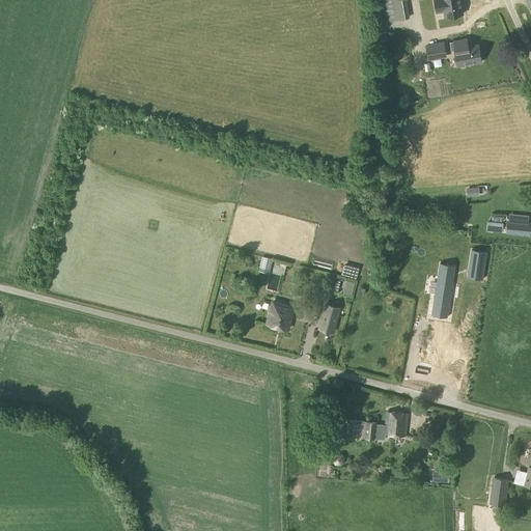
[(379,0),(382,12),(408,8),(406,0),(379,0)]
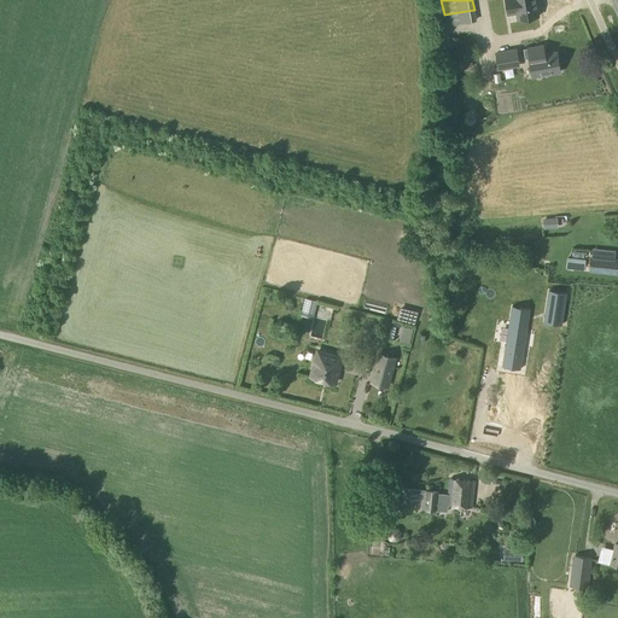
[(536,17),(534,0),(503,0),(506,13),(516,12),(517,19),(536,17)]
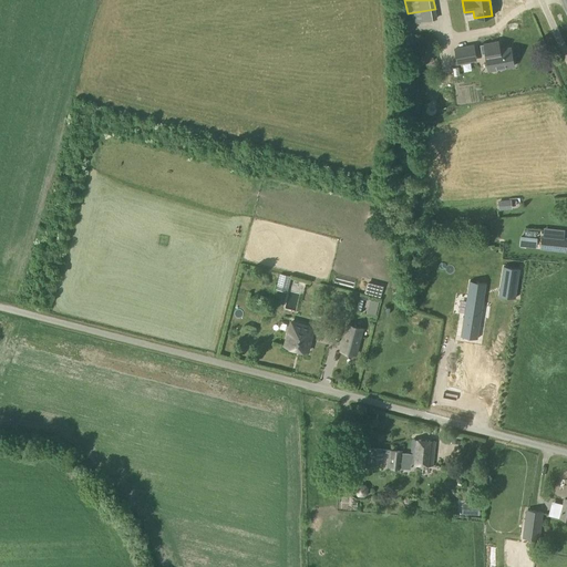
[(521,31),(518,26),(516,27),(512,18),(500,23),(506,38),(521,31)]
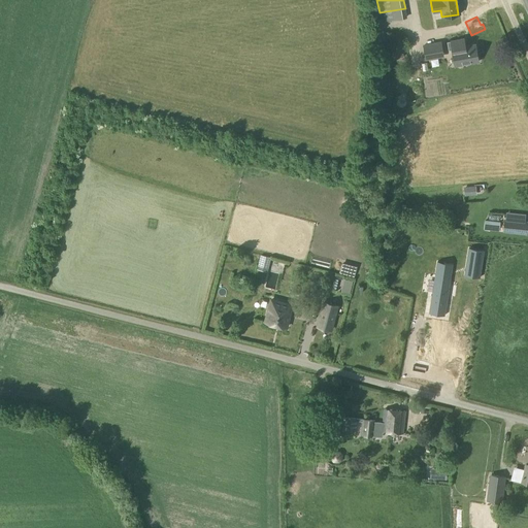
[(447,41),(449,50),(451,50),(454,67),(480,62),(476,43),(465,45),(464,37),(450,40),(451,41),(447,41)]
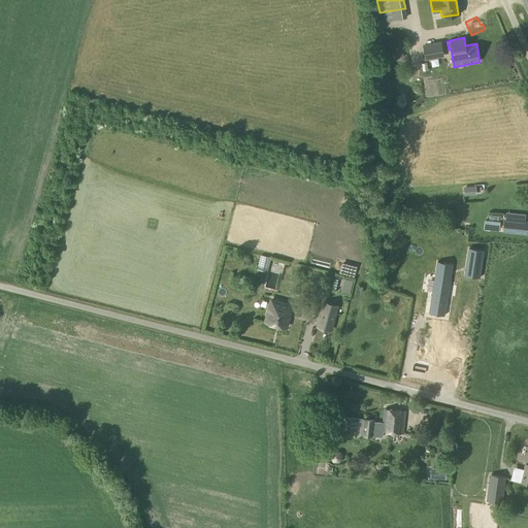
[(441,41),(423,44),(425,60),(443,57),(441,41)]
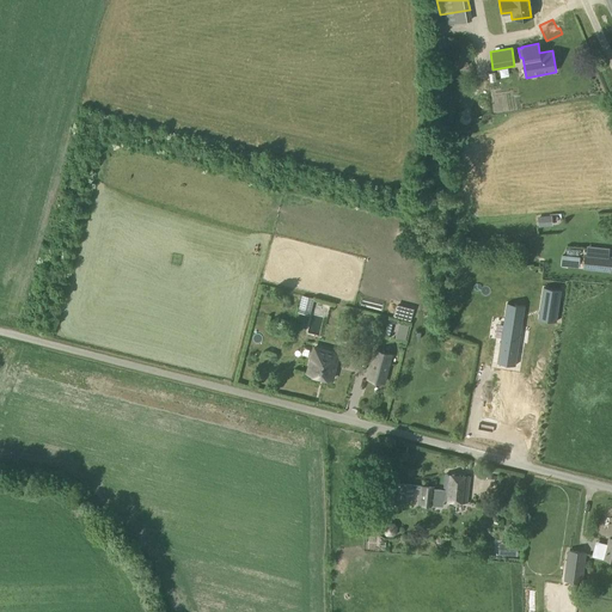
[(539,216),(537,216),(538,227),(550,226),(549,215),(539,216)]
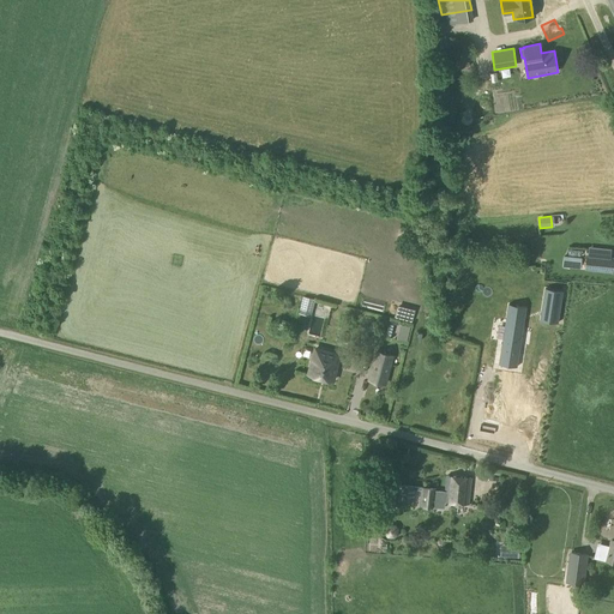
[(589,256),(587,256),(584,270),(613,274),(613,260),(613,257),(611,258),(594,256),(589,256)]
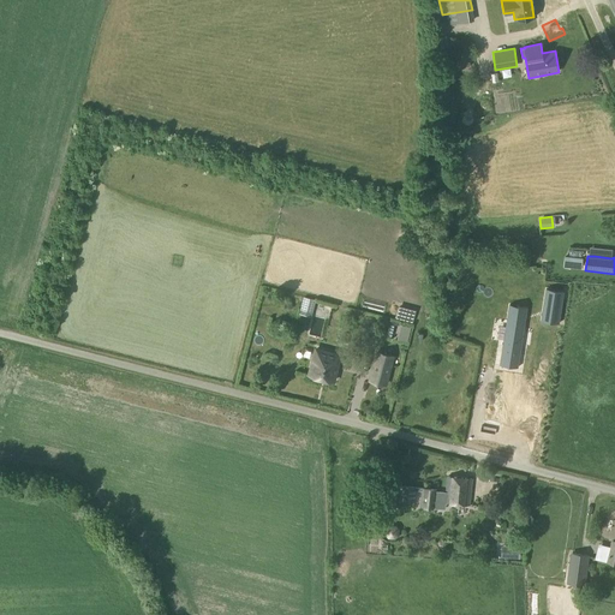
[(563,291),(545,288),(541,321),(559,324),(563,291)]
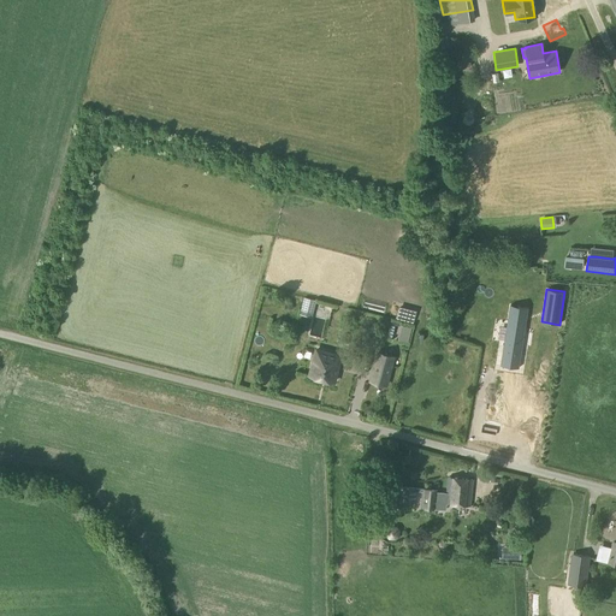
[(313,313),(315,302),(303,298),(301,311),(313,313)]
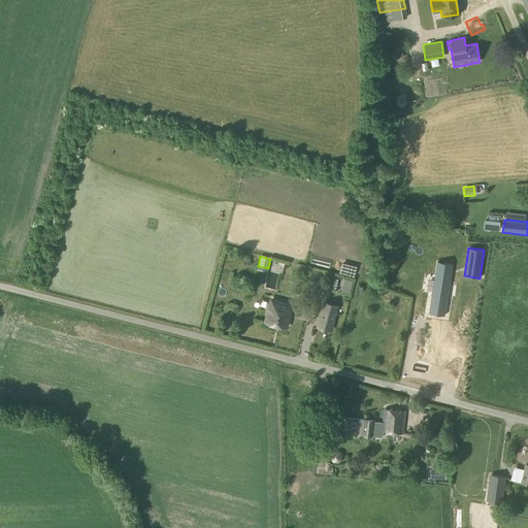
[(436,261),(428,314),(443,316),(452,263),(436,261)]
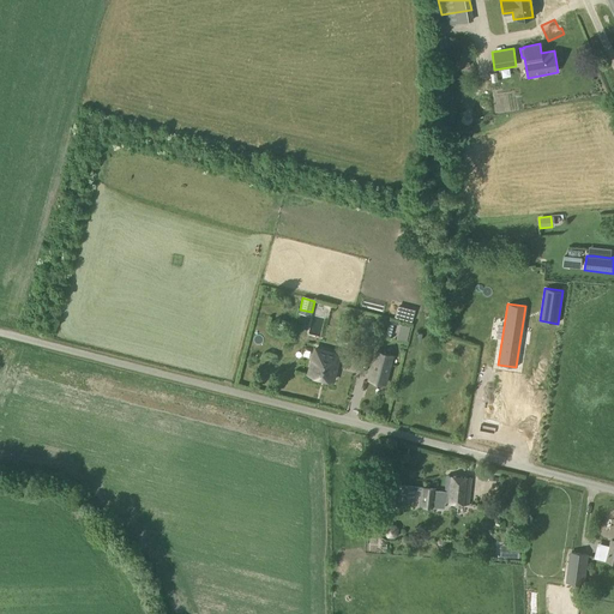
[(414,317),(415,307),(403,306),(402,314),(414,317)]
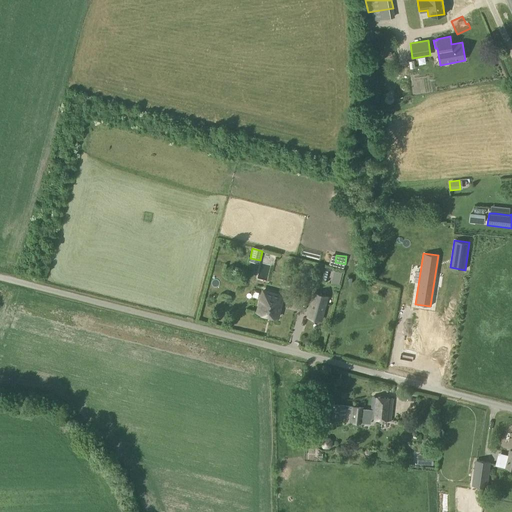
[(322,278),(329,279),(332,266),(326,264),(322,278)]
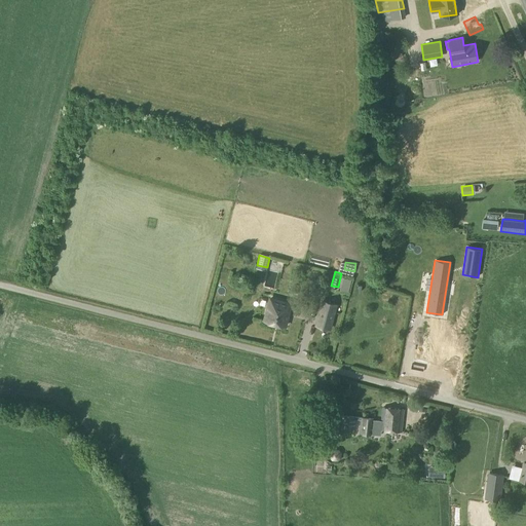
[(286,328),(293,304),(269,297),(262,321),(286,328)]
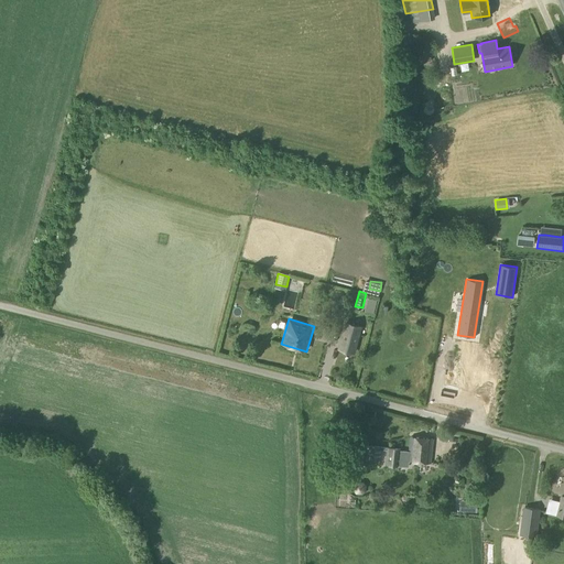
[(355,355),(362,326),(344,322),(337,349),(355,355)]
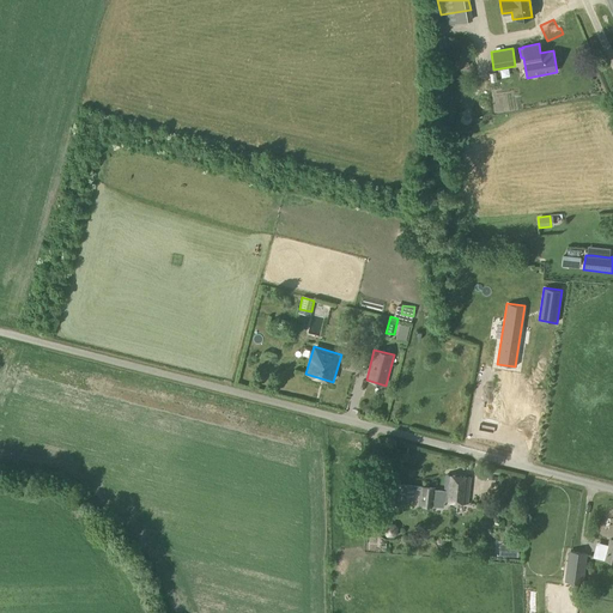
[(414,485),(399,484),(398,501),(412,502),(414,489),(420,490),(419,504),(444,507),(444,502),(468,503),(469,478),(447,475),(445,491),(436,490),(436,489),(420,487),(414,486),(414,485)]
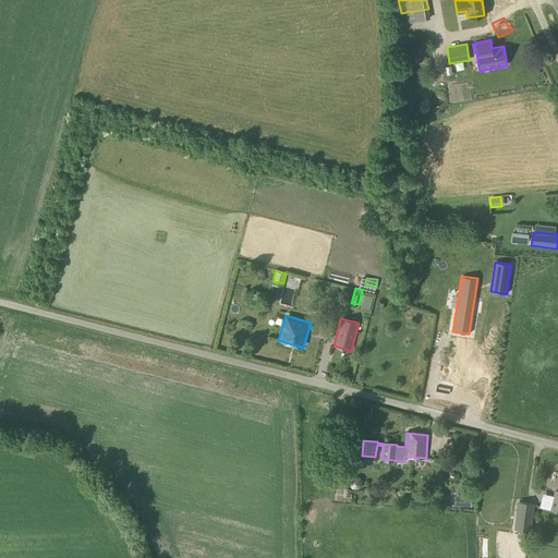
[(358,465),(360,448),(346,446),(343,464),(358,465)]
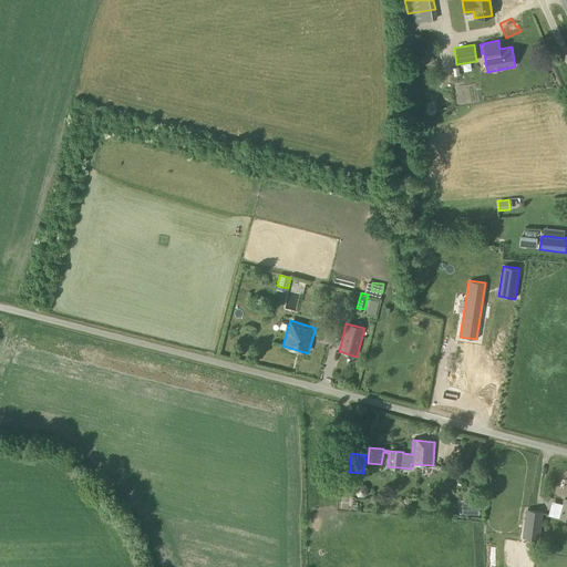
[(480,504),(468,503),(467,514),(478,515),(480,504)]
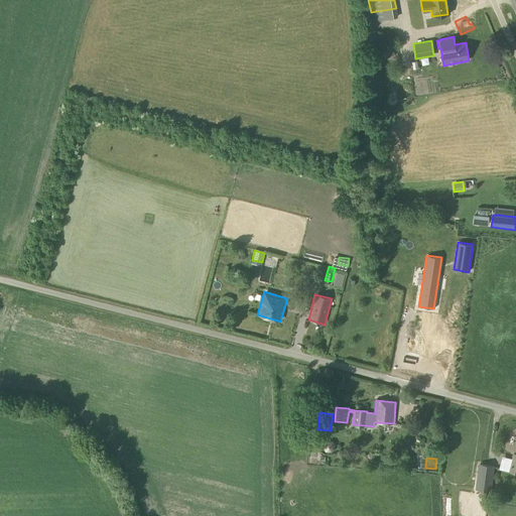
[(491,492),(494,466),(479,464),(475,490),(491,492)]
